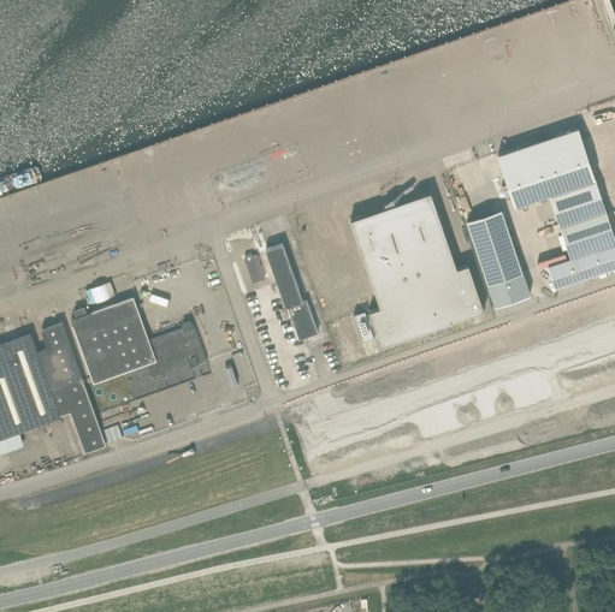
[(614,16),(609,0),(602,0),(614,35),(614,16)]
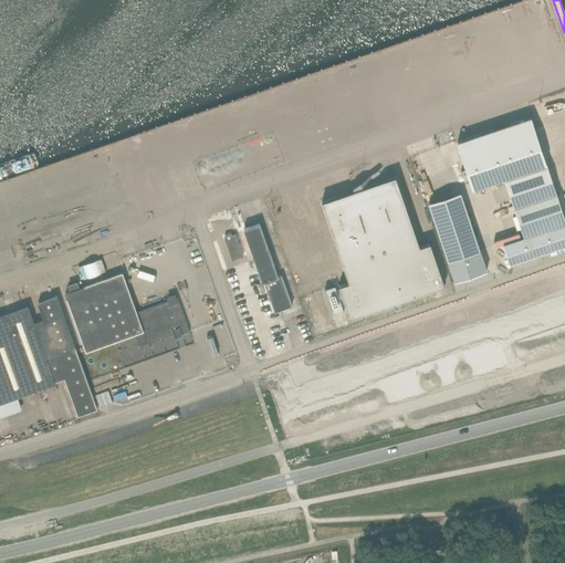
[(564,219),(532,120),(505,128),(495,133),(458,145),(473,190),(505,180),(525,239),(503,247),(510,267),(564,248),(564,219)]
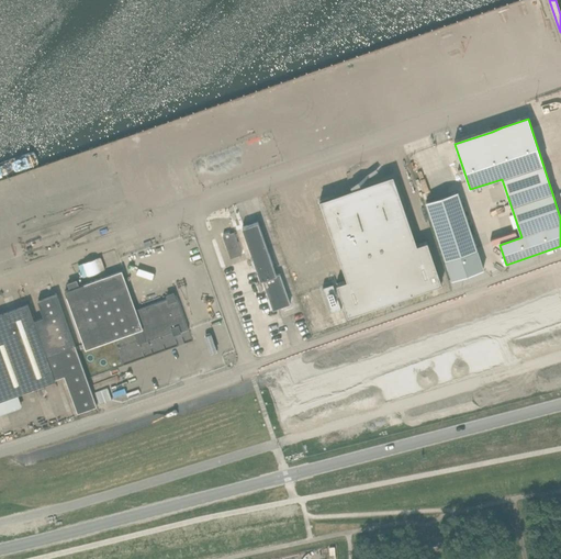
[(553,179),(560,176),(560,165),(550,168),(553,179)]
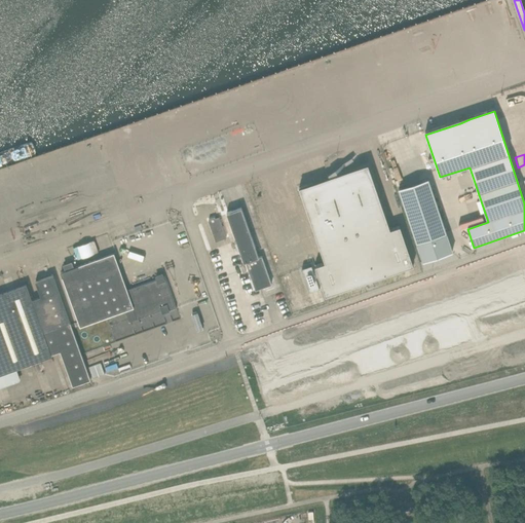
[(314,185),(299,189),(325,264),(315,268),(326,298),(392,274),(414,267),(401,228),(390,231),(369,165),(344,174),(335,178),(331,180),(331,179),(329,180),(331,186),(316,191),(314,185)]
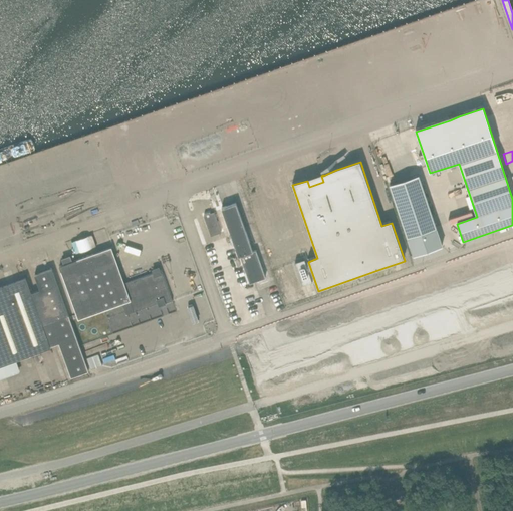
[(419,177),(391,187),(409,240),(414,258),(443,248),(437,231),(419,177)]
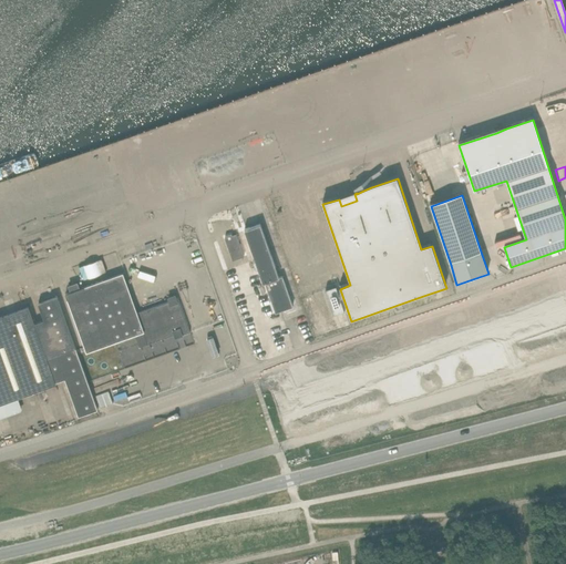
[(279,280),(260,226),(245,233),(264,286),(266,285),(276,315),(294,309),(283,279),(279,280)]
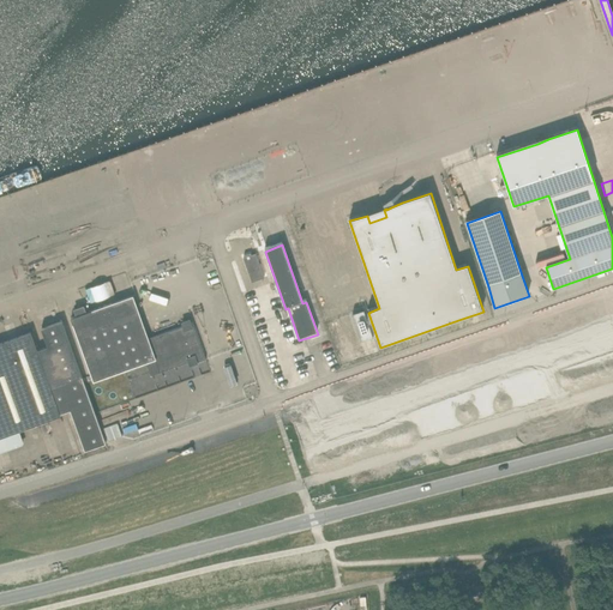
[(244,260),(252,285),(265,281),(257,255),(244,260)]
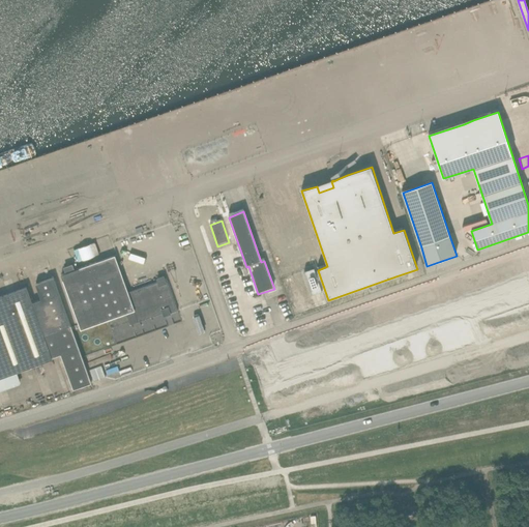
[(65,269),(67,275),(62,276),(82,331),(126,315),(130,327),(164,315),(165,318),(167,317),(178,313),(167,281),(166,282),(165,279),(160,280),(157,281),(158,284),(128,295),(119,268),(121,267),(118,257),(75,272),(72,267),(69,268),(65,269)]
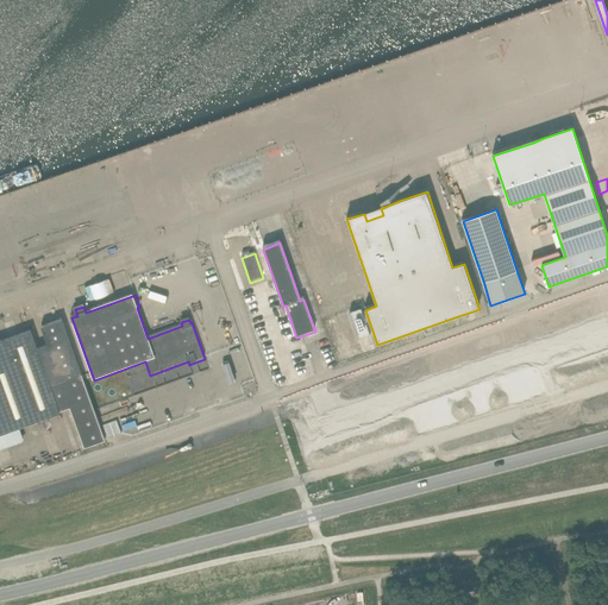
[(371,336),(367,322),(362,309),(356,312),(350,314),(359,340),(371,336)]
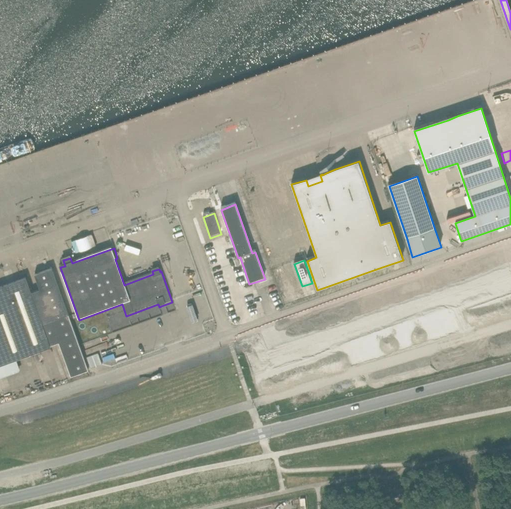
[(32,295),(43,325),(69,316),(52,270),(35,276),(41,291),(32,294),(32,295)]
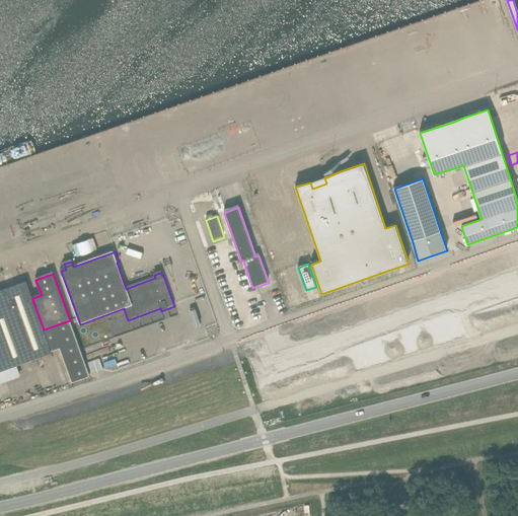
[(51,353),(44,329),(32,299),(26,283),(0,292),(0,372),(52,354),(51,353)]
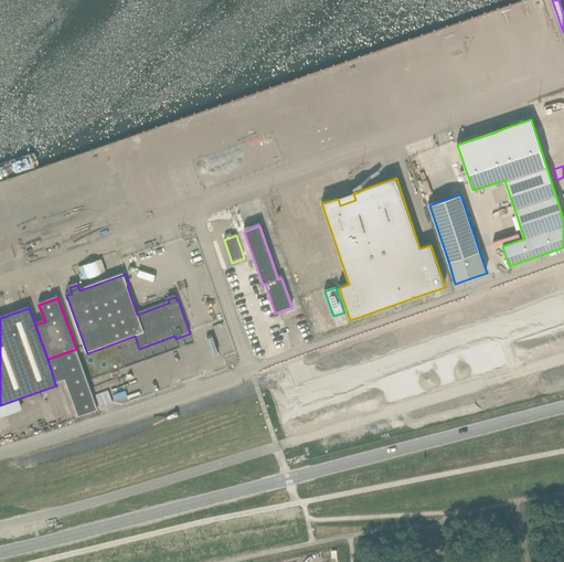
[(76,349),(48,359),(55,384),(65,380),(78,417),(98,411),(76,349)]
